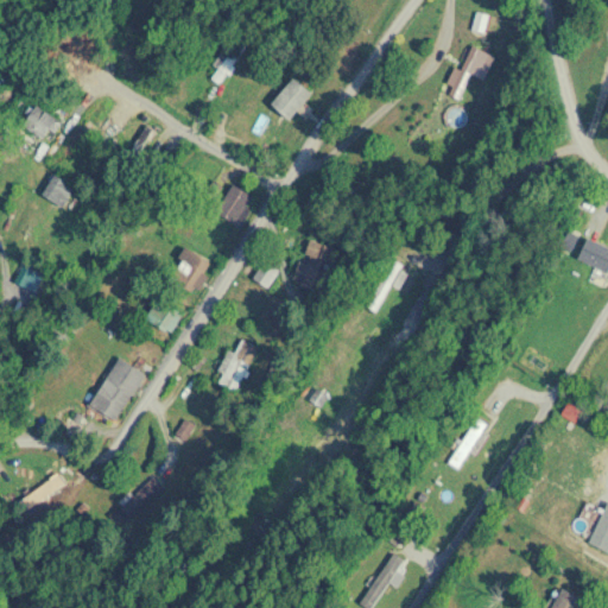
[(247,46),(232,36),(206,74),(221,84),(247,46)]
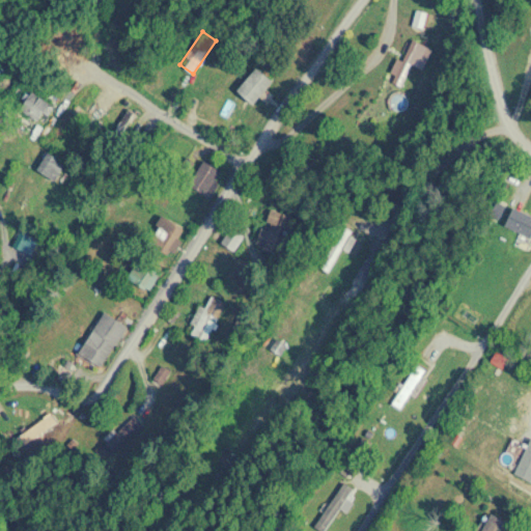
[(432,48),(409,39),(393,83),(403,87),(411,64),(424,70),(432,48)]
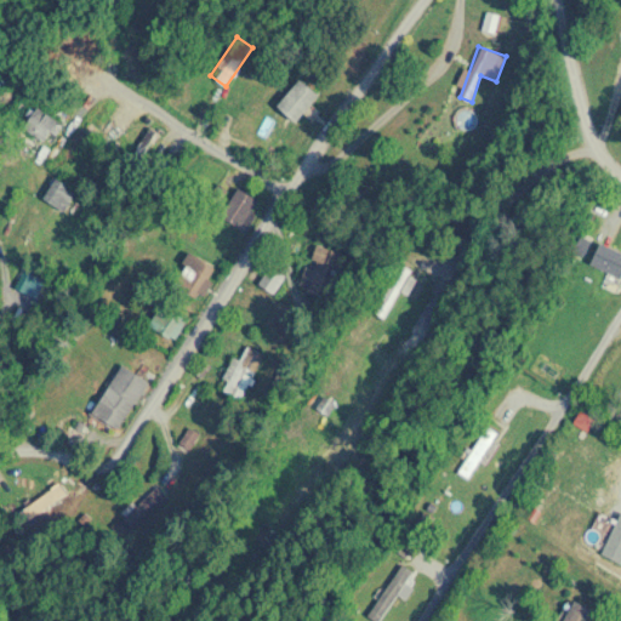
[(320,96),(302,79),(277,106),(295,123),(320,96)]
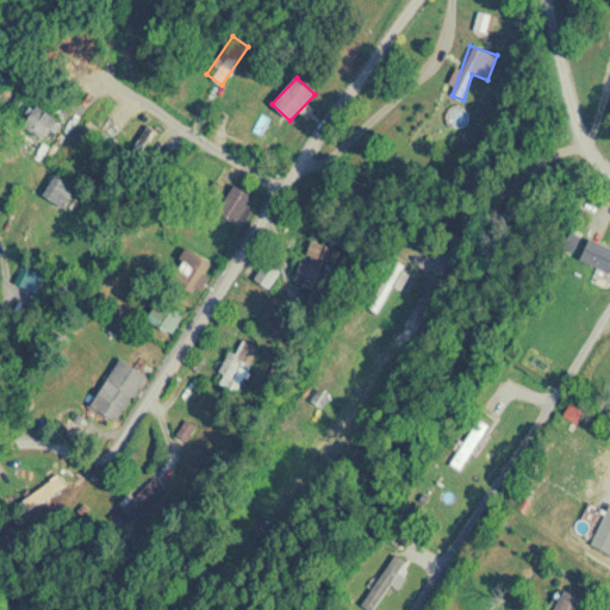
[(48,119),(44,110),(27,116),(36,138),(53,131),(48,119)]
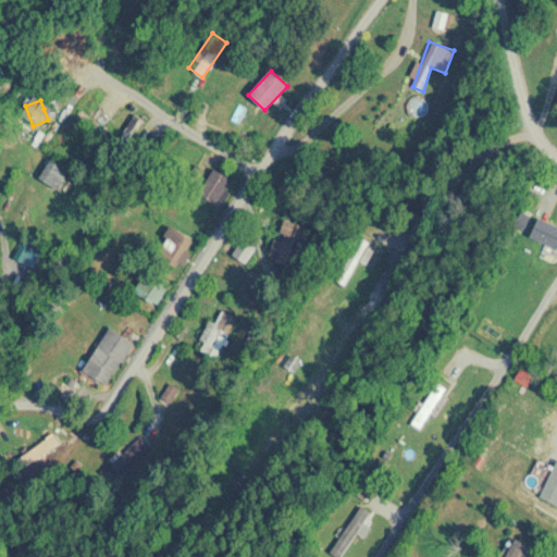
[(38,176),(57,190),(70,173),(51,159),(38,176)]
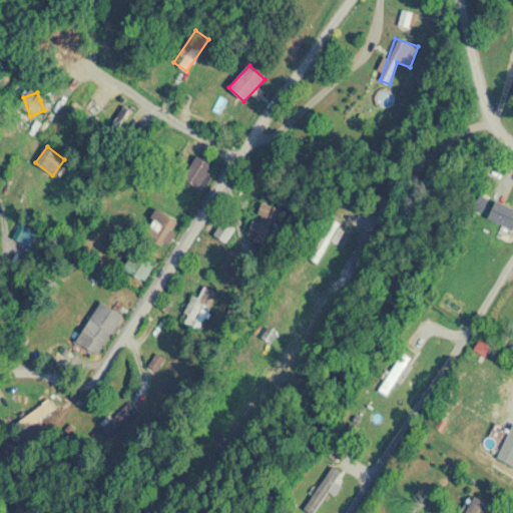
[(181,179),(201,191),(216,166),(196,155),(181,179)]
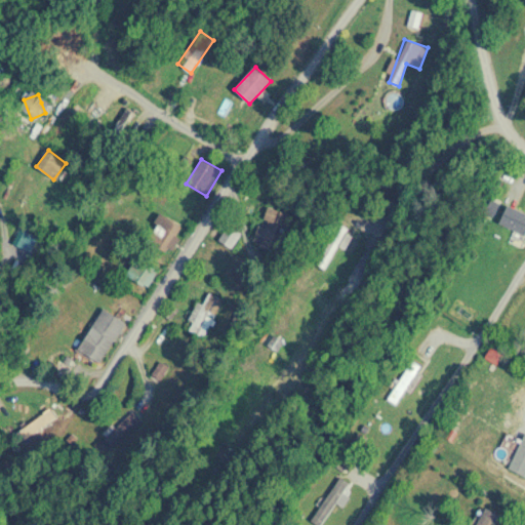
[(524,235),(524,211),(510,204),(500,223),(524,235)]
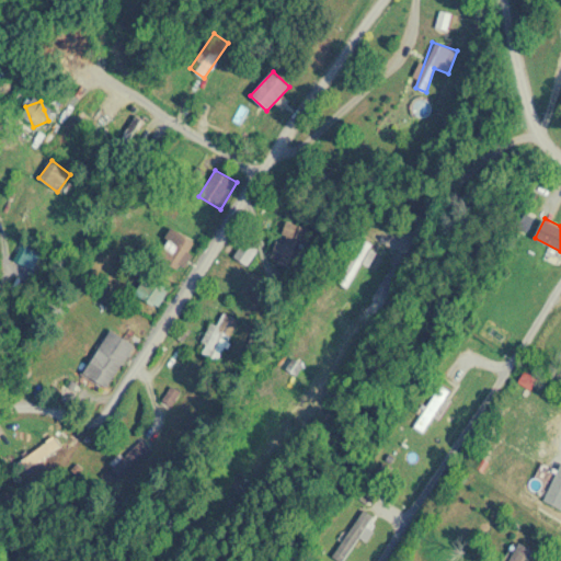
[(313,231),(285,220),(271,260),(299,271),(313,231)]
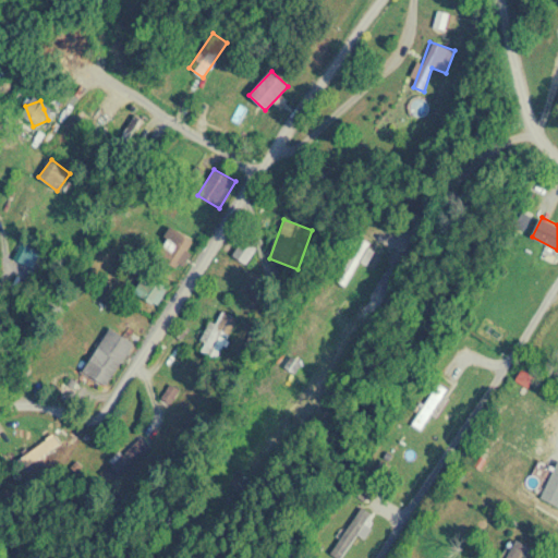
[(161,258),(184,267),(195,238),(172,229),(161,258)]
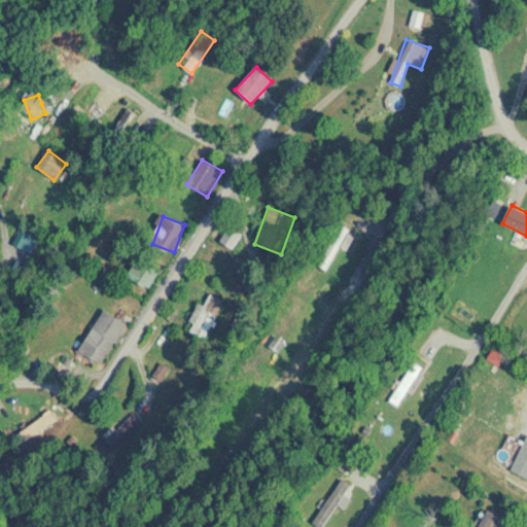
[(337,224),(315,264),(327,270),(341,246),(347,250),(355,235),(337,224)]
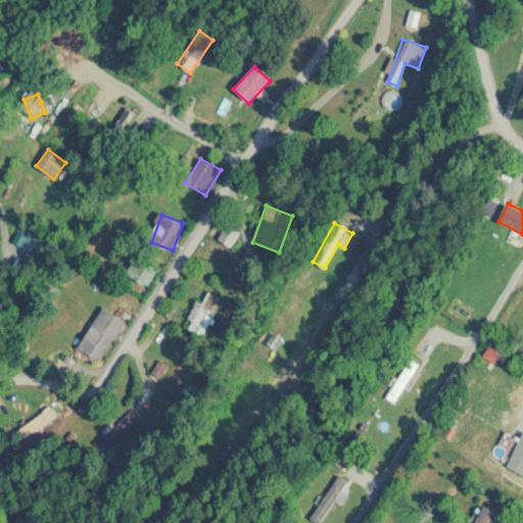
[(240,232),(227,225),(219,240),(232,248),(240,232)]
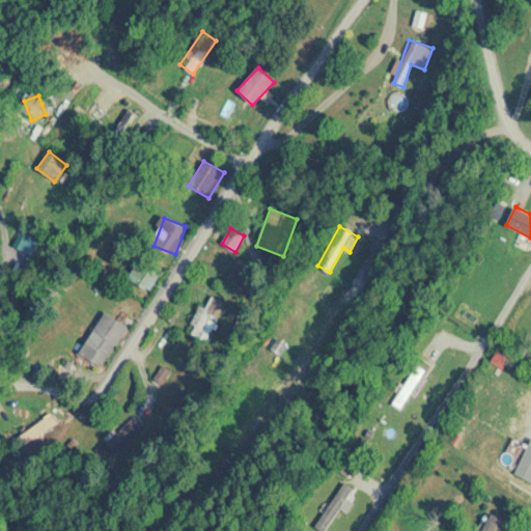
[(131,279),(151,290),(161,274),(140,262),(131,279)]
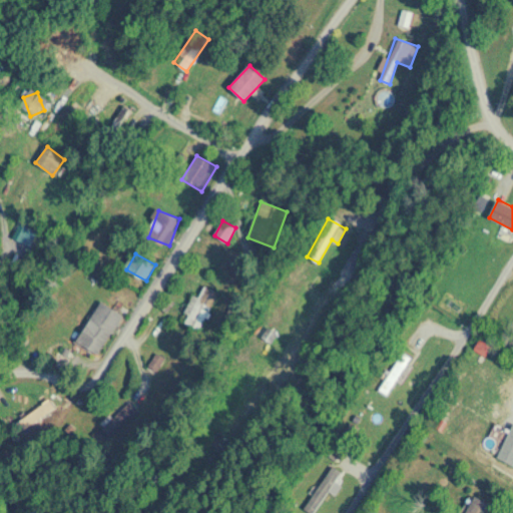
[(198,298),(193,296),(181,322),(200,331),(218,293),(204,286),(198,298)]
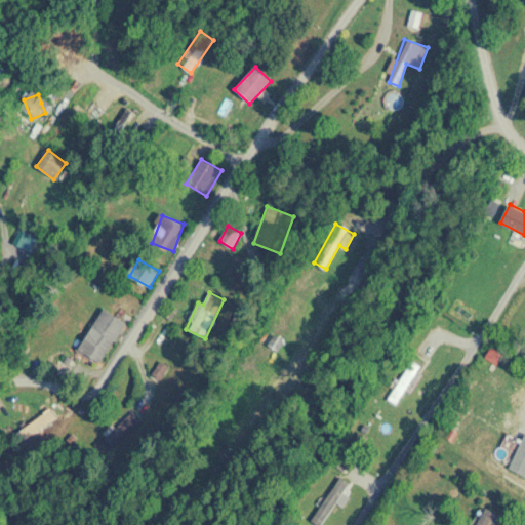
[(126,323),(104,309),(77,352),(99,365),(126,323)]
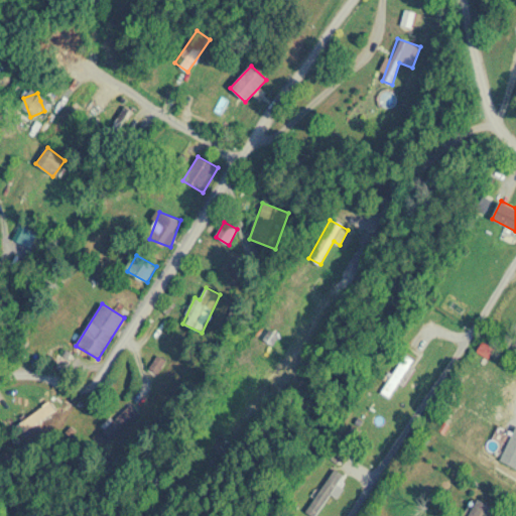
[(137,411),(127,402),(103,429),(114,439),(137,411)]
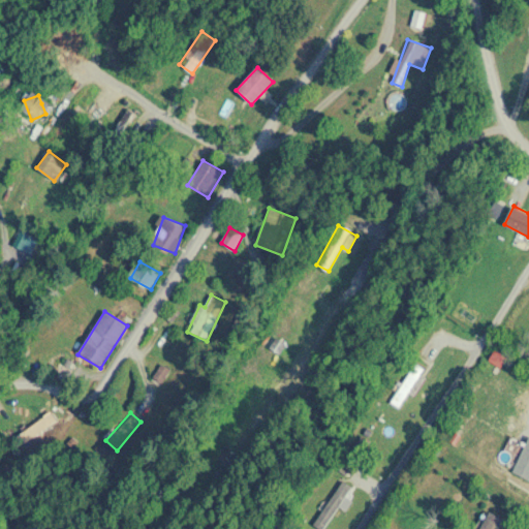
[(365,453),(371,440),(362,436),(355,448),(365,453)]
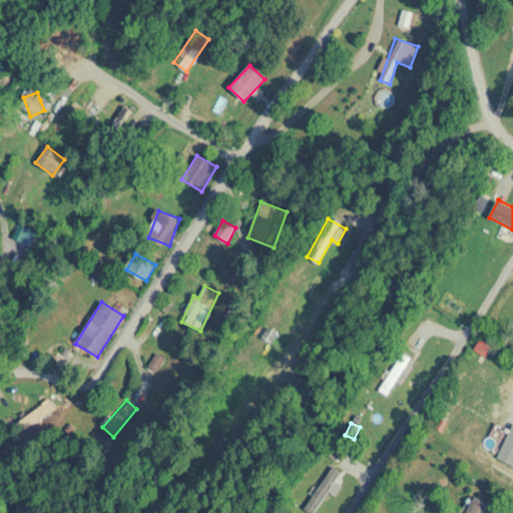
[(512,426),(497,458),(512,465),(512,426)]
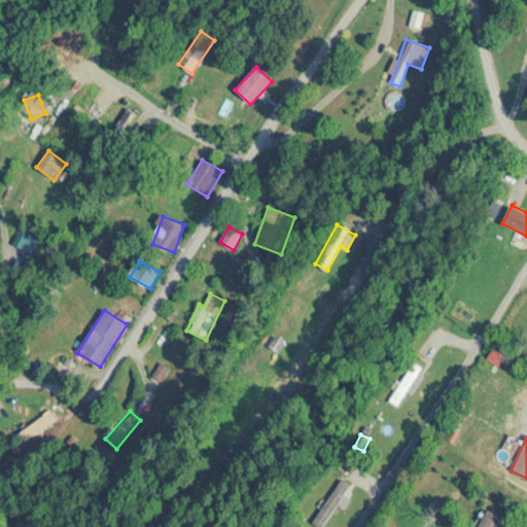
[(353,488),(343,480),(314,516),(324,524),(353,488)]
